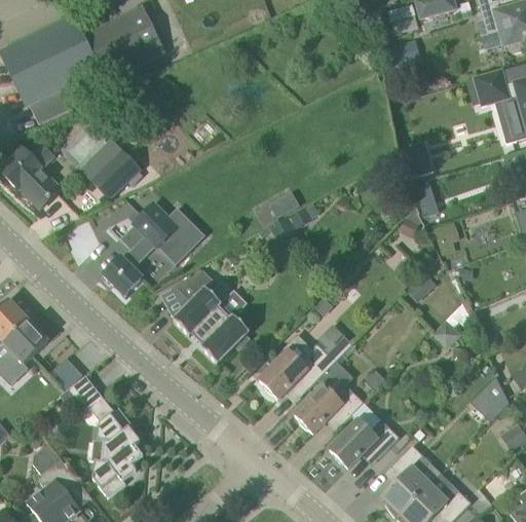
[(375,0),(377,8),(399,2),(398,0),(375,0)]
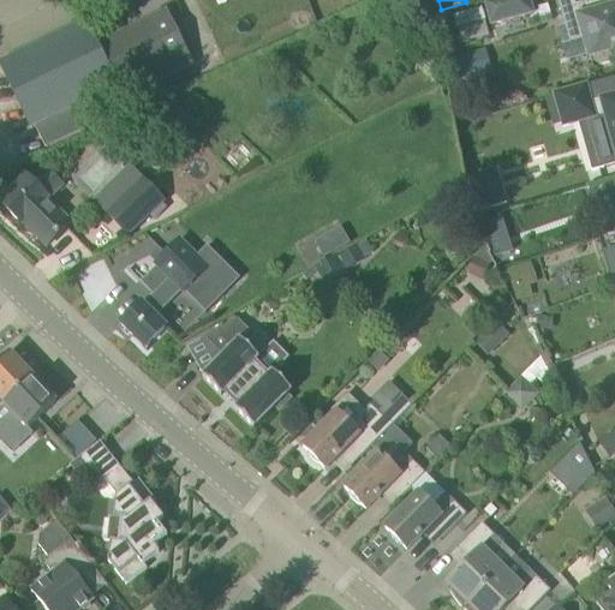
[(491,22),(533,10),(530,0),(485,0),(491,22)]
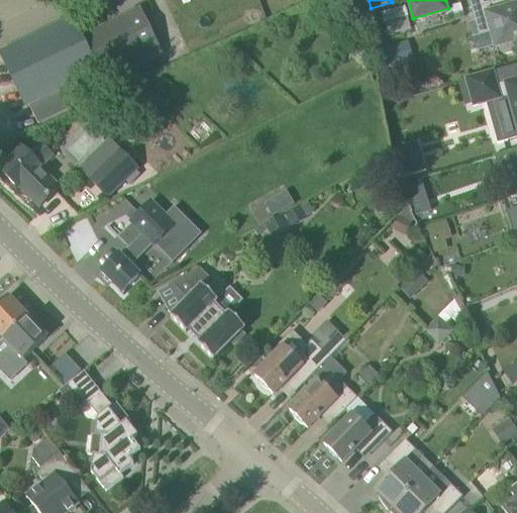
[(480,31),(492,28),(496,44),(499,44),(500,48),(504,50),(514,48),(516,43),(515,39),(516,38),(516,3),(515,4),(513,0),(472,0),(480,31)]
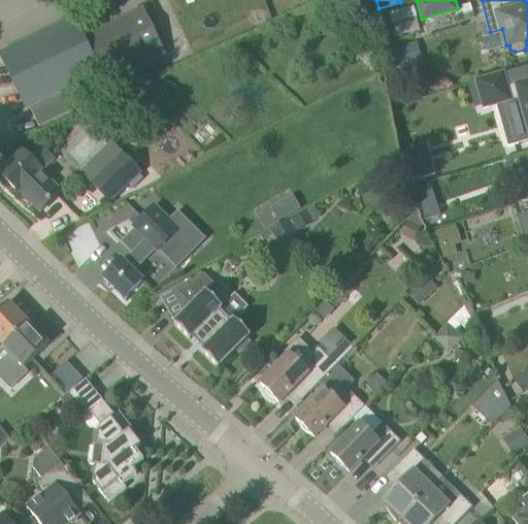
[(414,3),(389,9),(392,21),(417,14),(414,3)]
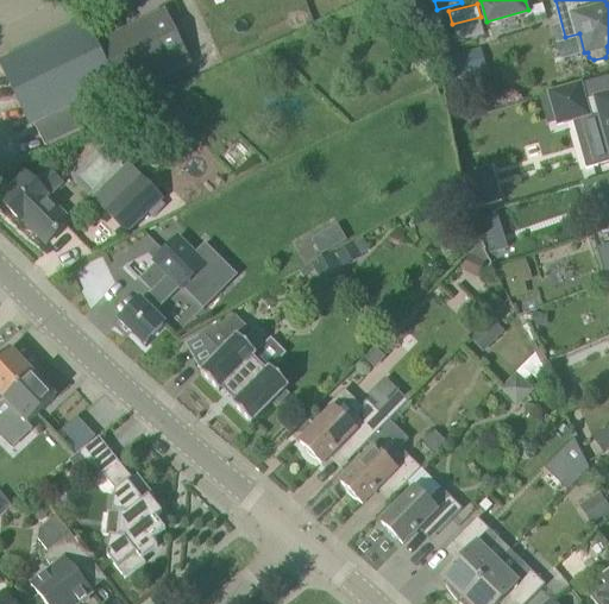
[(95,39),(85,18),(0,58),(0,61),(30,124),(35,121),(44,143),(98,117),(88,96),(113,83),(119,96),(192,61),(164,6),(95,39)]
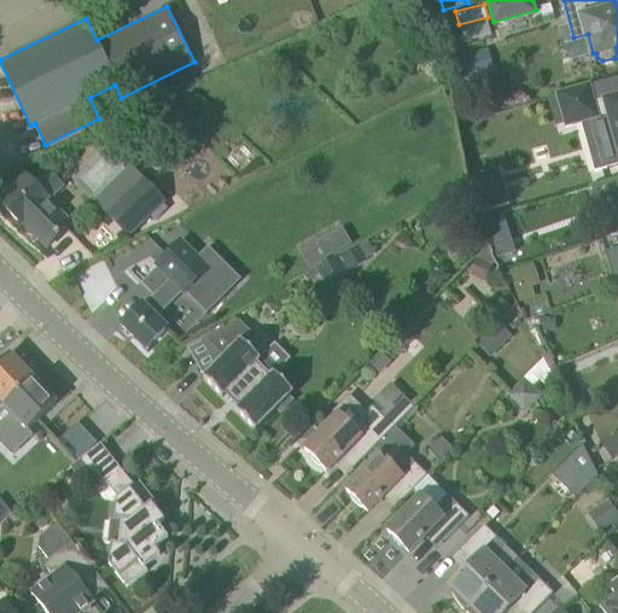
[(460,79),(478,74),(471,52),(453,57),(460,79)]
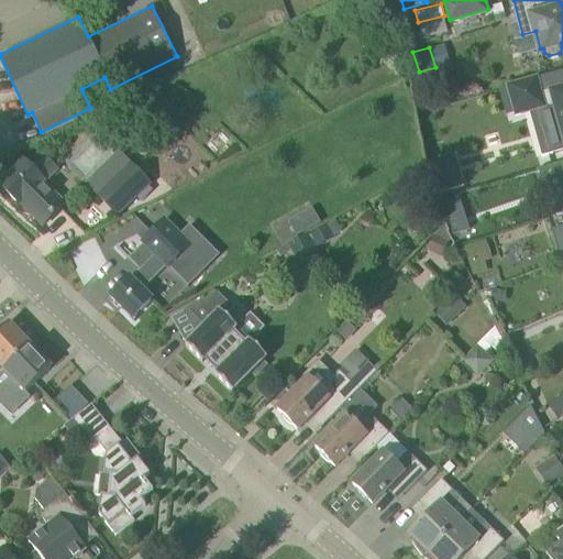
[(544,105),(548,116),(554,143),(562,140),(562,83),(551,87),(541,89),(538,76),(508,84),(498,87),(506,113),(515,110),(516,112),(544,105)]
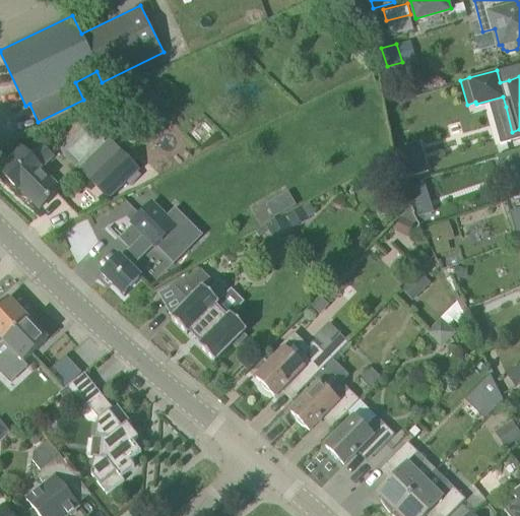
[(152,94),(138,81),(125,94),(139,108),(152,94)]
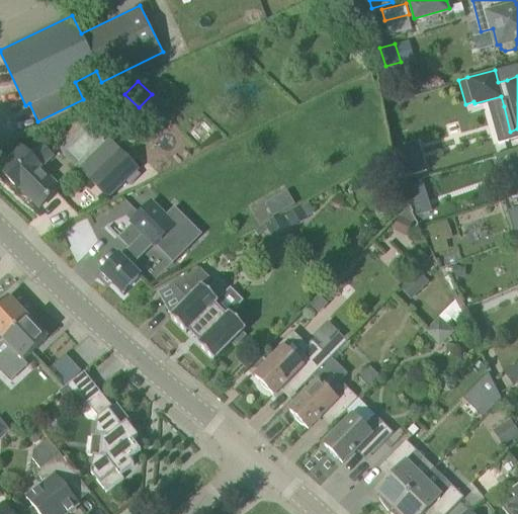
[(59,185),(38,165),(52,153),(40,142),(28,153),(20,145),(0,165),(0,167),(18,186),(19,184),(39,204),(59,185)]
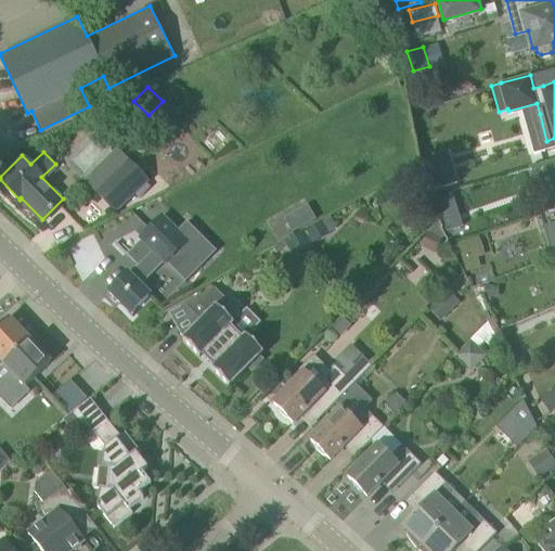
[(94,190),(113,209),(149,177),(130,157),(94,190)]
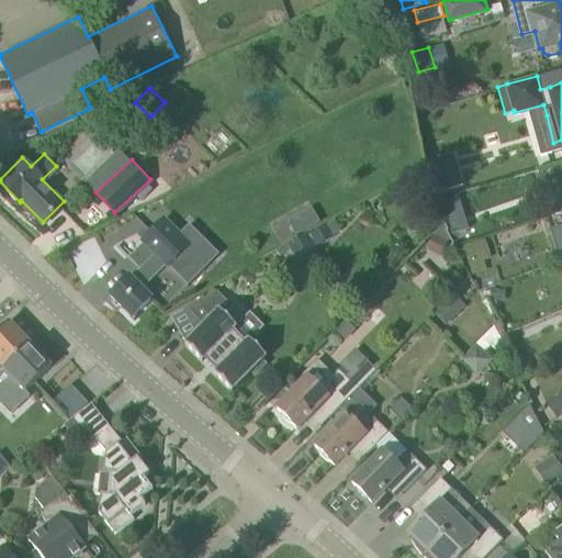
[(560,209),(561,208),(561,160),(552,164),(561,192),(561,193),(555,196),(557,198),(560,209)]
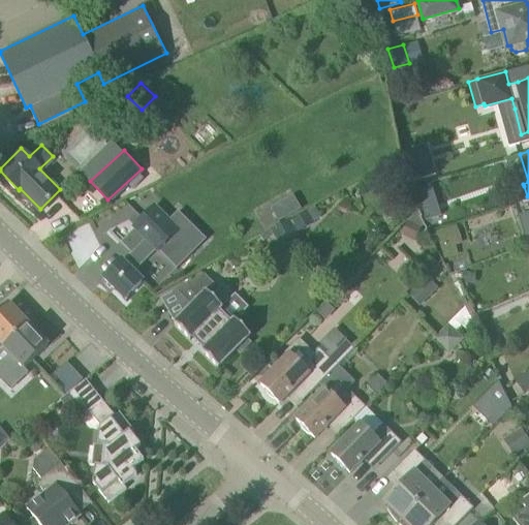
[(416,186),(414,187),(417,195),(421,206),(425,219),(441,214),(433,188),(431,183),(431,182),(424,184),(416,186)]
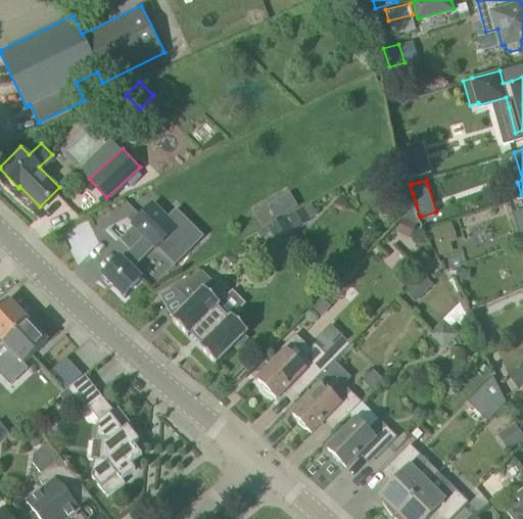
[(275,218),(298,204),(290,190),(268,203),(275,218)]
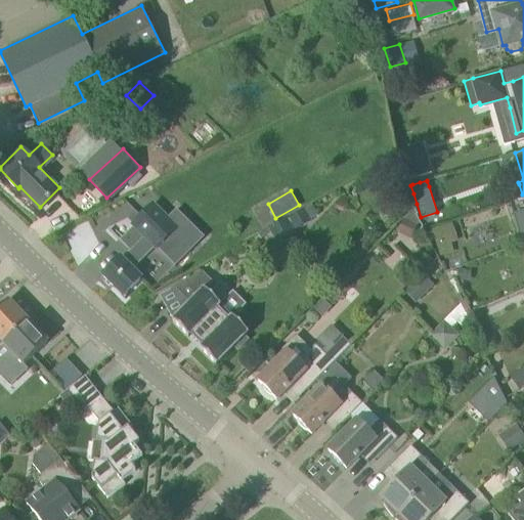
[(121,256),(120,256),(102,273),(124,294),(141,276),(132,267),(154,245),(156,247),(159,244),(176,261),(174,263),(175,264),(190,248),(191,250),(204,236),(176,210),(168,217),(153,202),(132,223),(134,224),(121,237),(110,226),(108,227),(129,248),(121,256)]
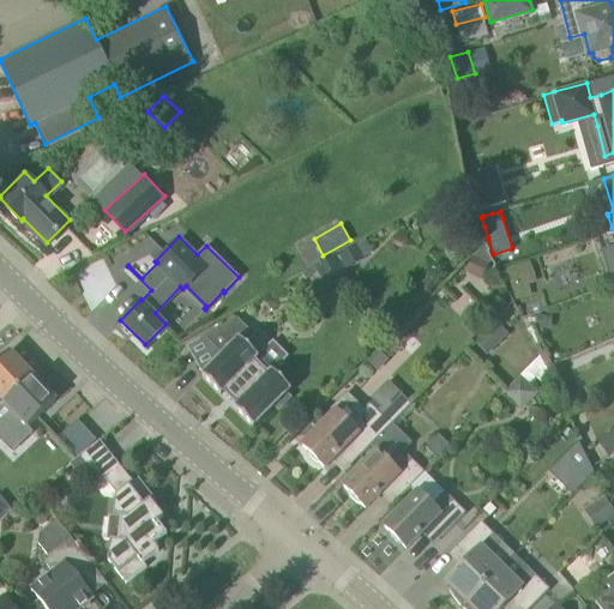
[(485,239),(473,251),(475,252),(488,259),(492,253),(485,239)]
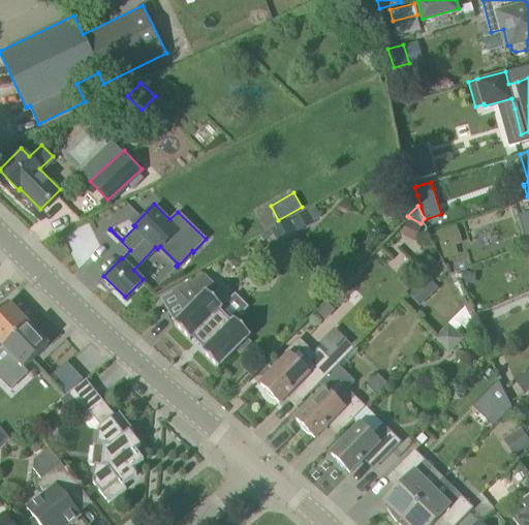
[(293,223),(298,229),(315,219),(313,217),(309,210),(308,208),(290,218),(293,223)]
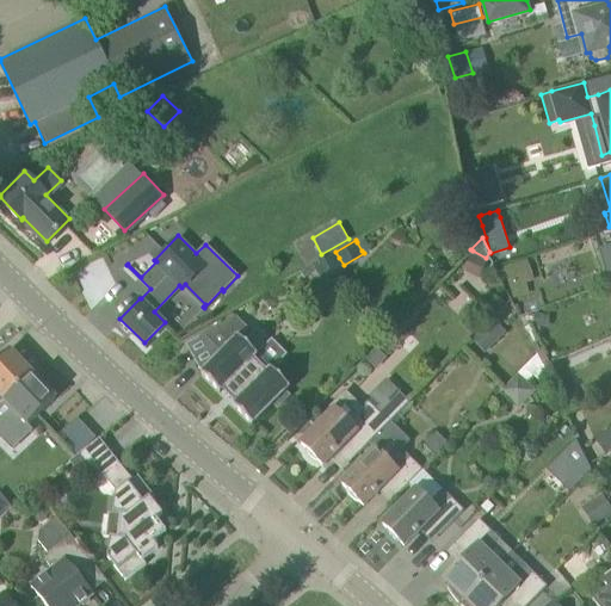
[(610,241),(598,246),(610,279),(610,278),(610,241)]
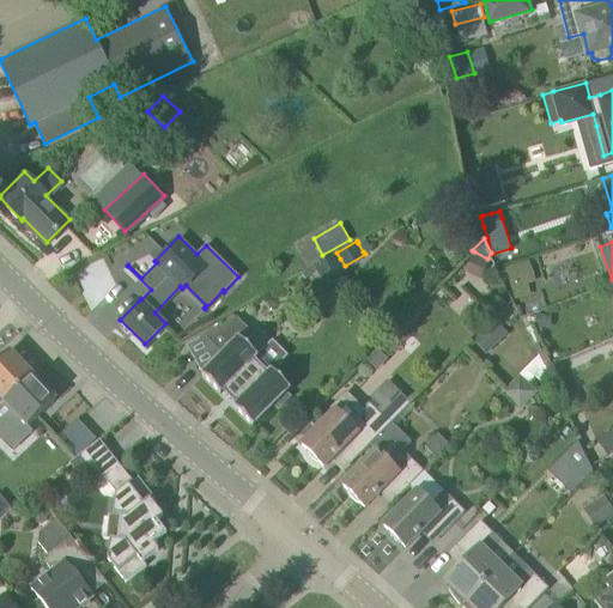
[(340,259),(337,253),(335,251),(314,263),(315,266),(326,284),(328,286),(349,274),(345,266),(340,259)]
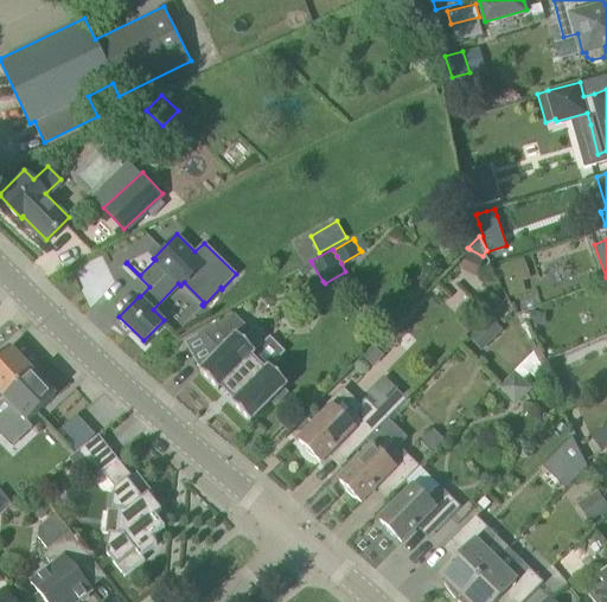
[(461,267),(474,274),(483,256),(470,249),(461,267)]
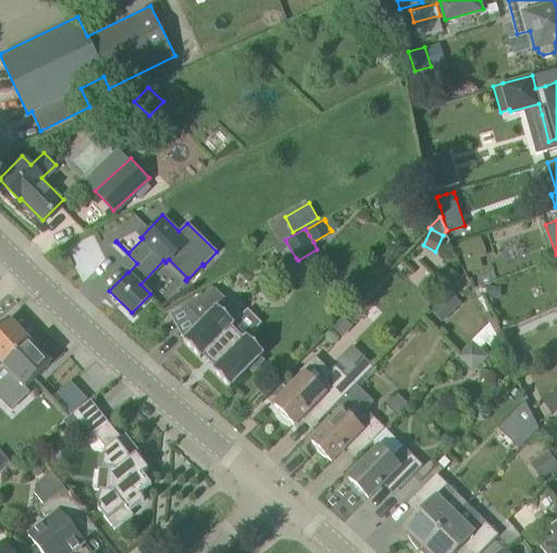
[(486,253),(480,234),(458,242),(468,270),(482,266),(479,256),(486,253)]
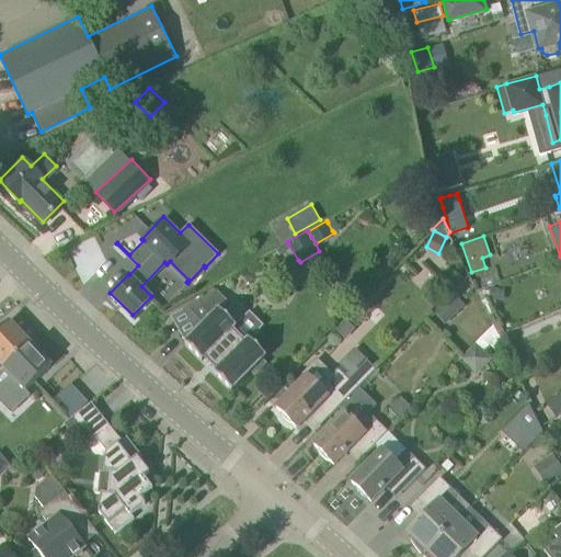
[(491,287),(490,295),(490,297),(503,299),(505,287),(491,285),(491,287)]
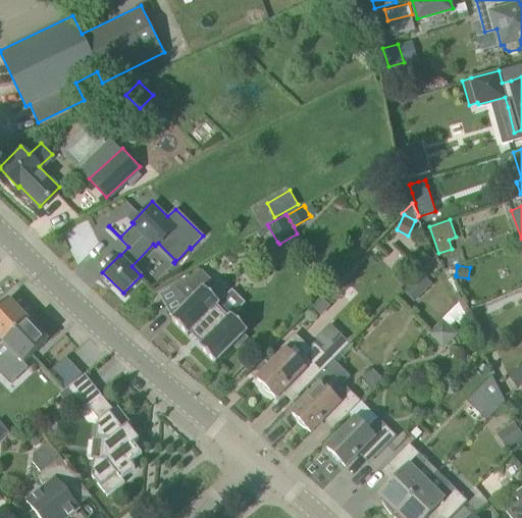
[(212,278),(201,268),(169,286),(170,287),(173,285),(189,300),(172,317),(188,332),(191,330),(193,332),(192,333),(194,334),(194,333),(196,335),(199,339),(198,339),(200,341),(200,340),(201,341),(203,342),(200,345),(215,360),(233,343),(237,347),(247,337),(244,332),(247,328),(231,313),(245,300),(231,288),(219,301),(204,287),(212,278)]
